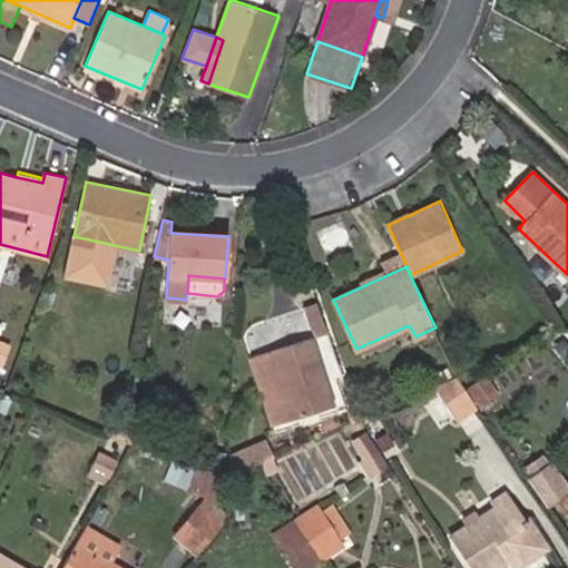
[(333,404),(313,338),(270,350),(291,418),(333,404)]
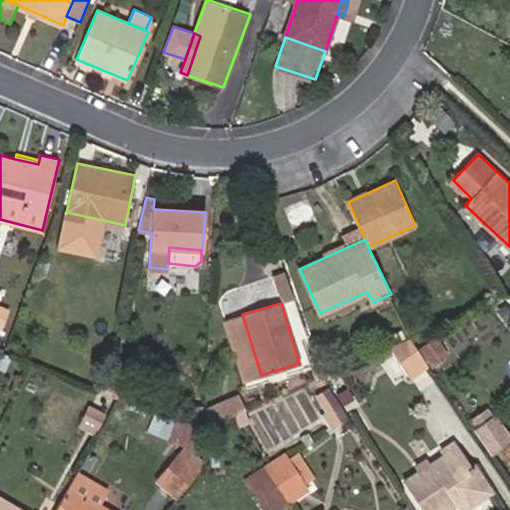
[(509,308),(506,303),(498,310),(507,321),(509,318),(509,308)]
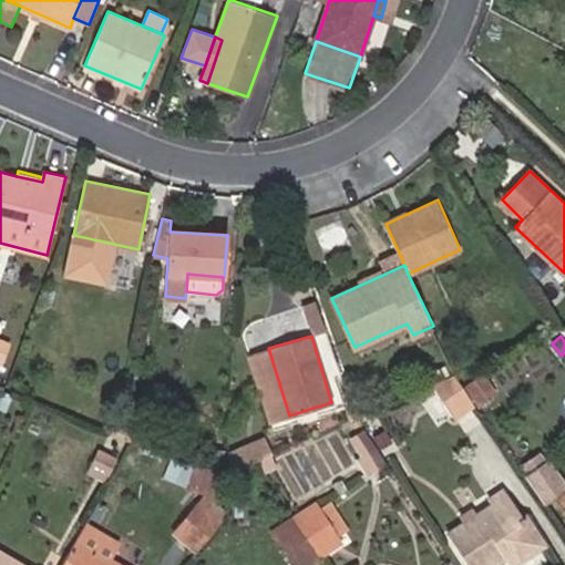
[(289,415),(268,348),(249,355),(270,422),(289,415)]
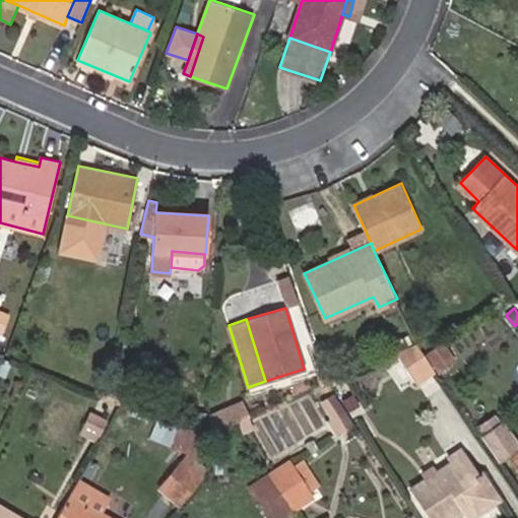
[(456,359),(444,341),(429,352),(440,370),(456,359)]
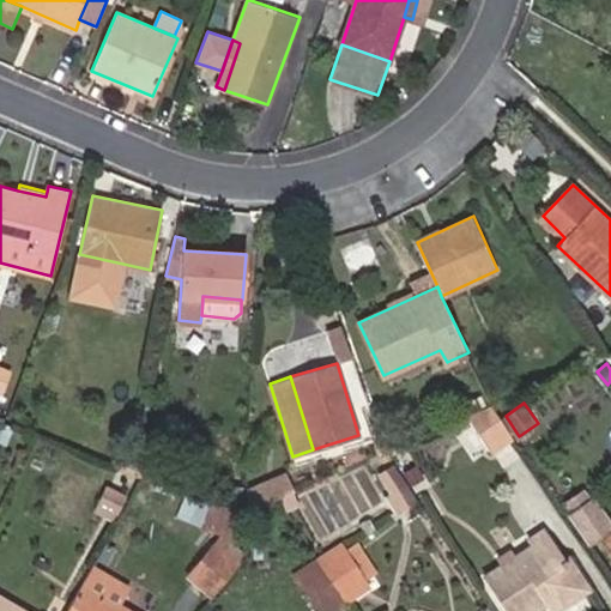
[(514,436),(492,404),(467,415),(491,452),(514,436)]
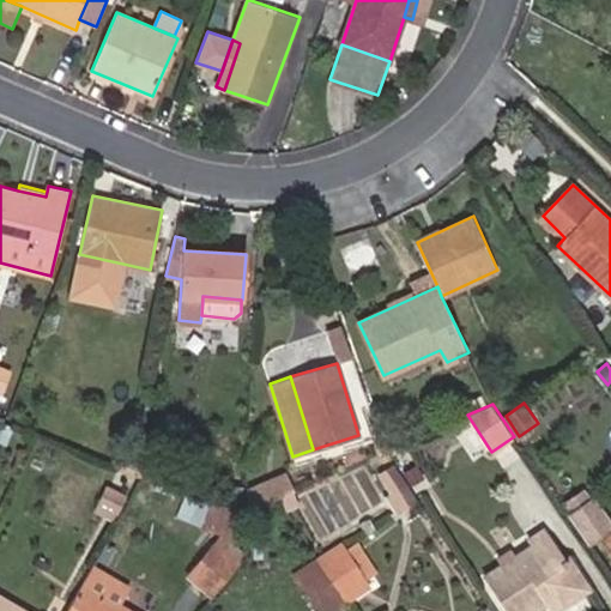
[(424,477),(417,465),(405,472),(412,484),(424,477)]
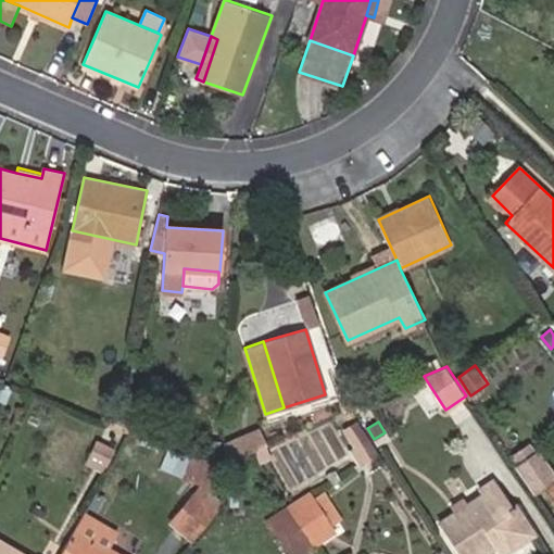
[(378,451),(360,423),(347,431),(365,460),(378,451)]
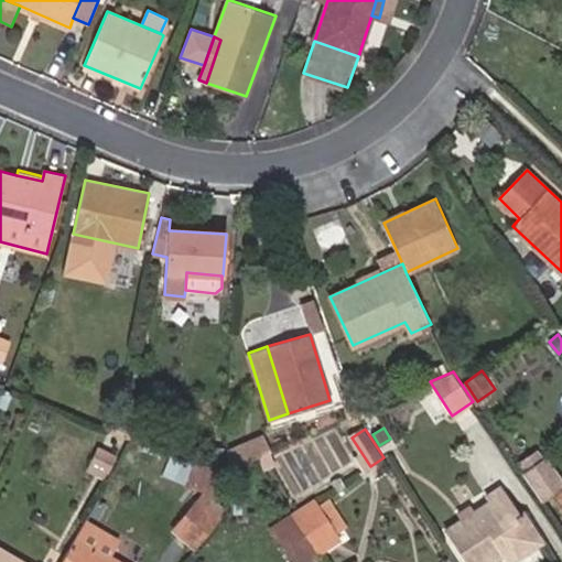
[(228,449),(236,464),(270,447),(262,432),(228,449)]
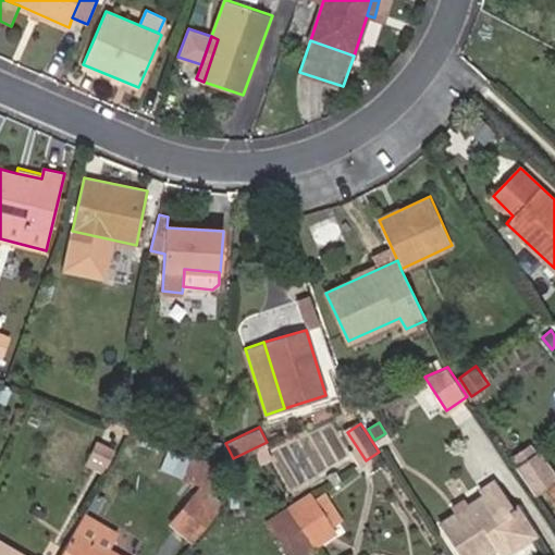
[(221,453),(221,441),(210,440),(209,452),(221,453)]
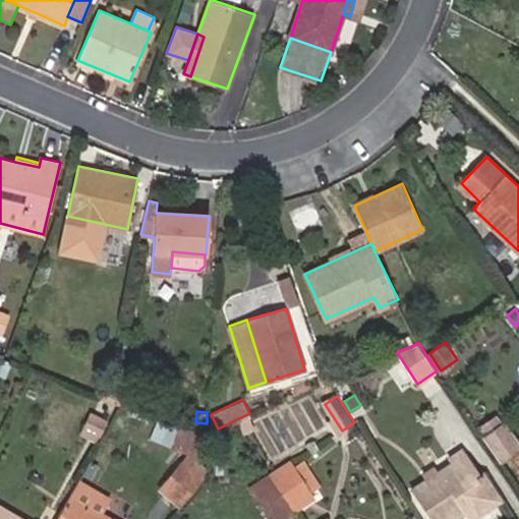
[(98,440),(107,421),(92,414),(81,431),(98,440)]
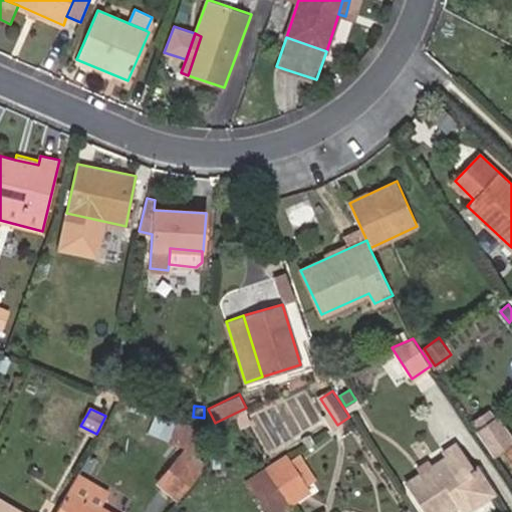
[(511,437),(498,418),(479,431),(494,454),(511,441),(511,437)]
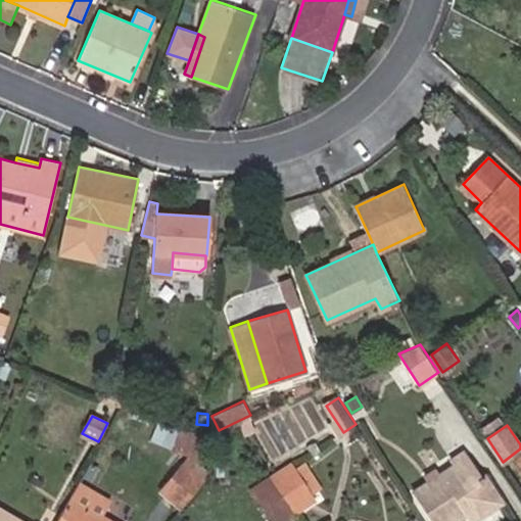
[(473,520),(502,501),(485,476),(483,477),(483,479),(465,452),(453,459),(456,465),(415,490),(434,520),(455,520),(468,513),(473,520)]
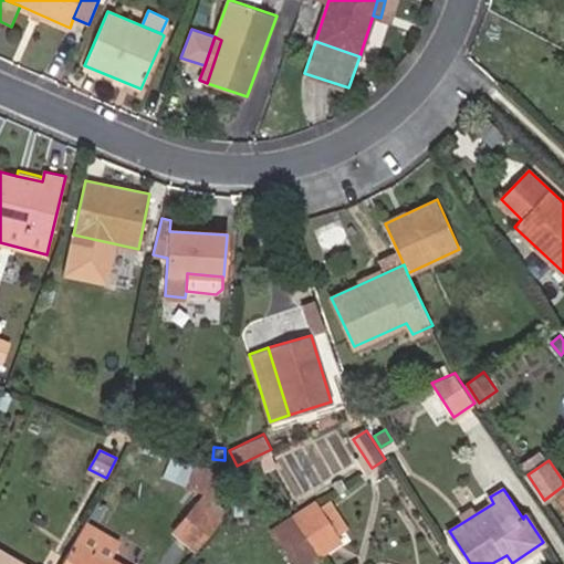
[(195,546),(225,511),(206,494),(176,531),(195,546)]
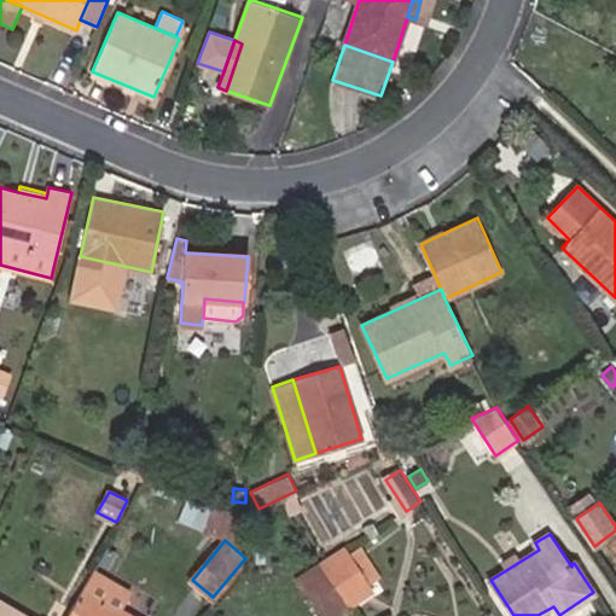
[(379,576),(361,547),(348,556),(367,583),(379,576)]
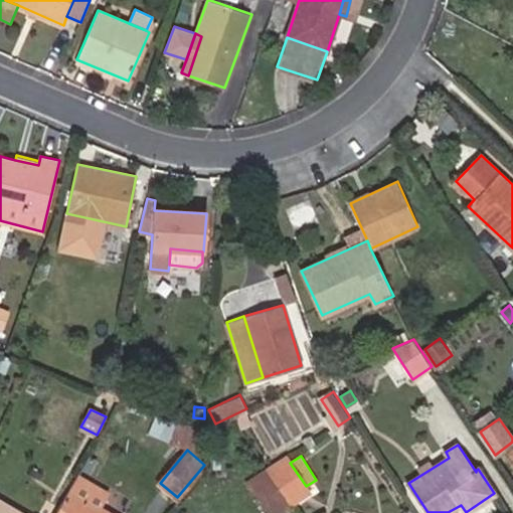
[(290,463),(287,457),(268,470),(290,504),(309,492),(306,486),(290,463)]
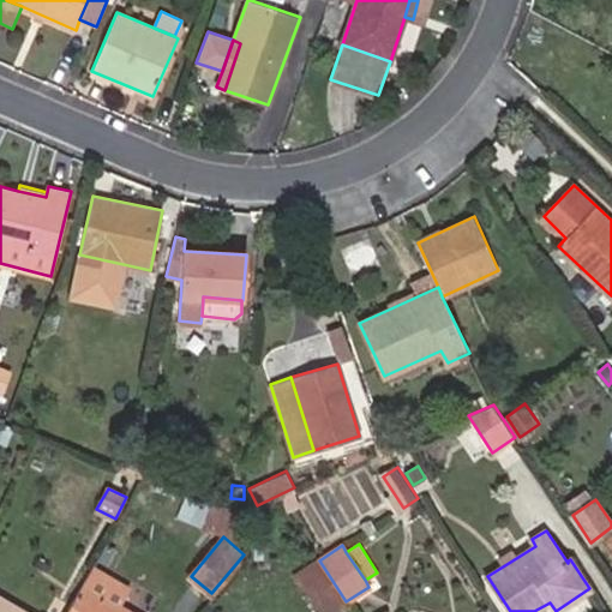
[(328,611),(346,601),(319,561),(297,575),(319,611),(328,611)]
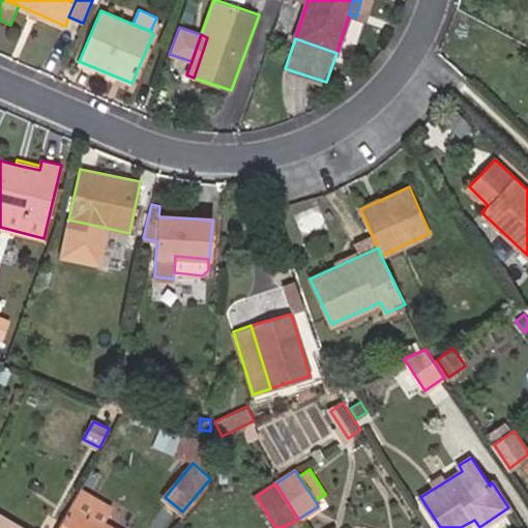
[(108,515),(76,497),(71,504),(104,522),(108,515)]
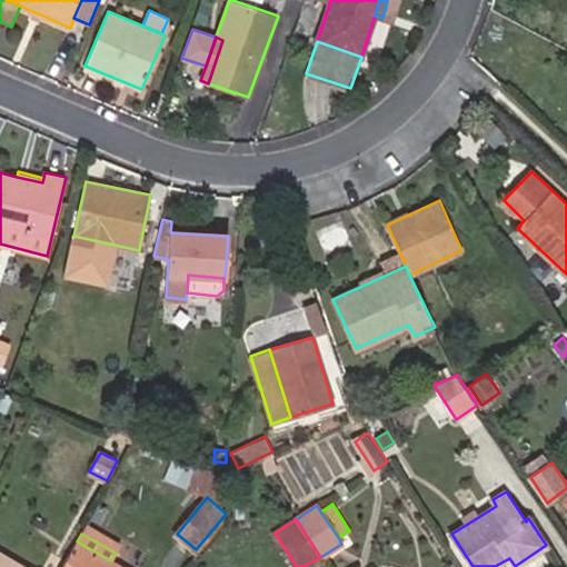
[(121,566),(111,560),(77,541),(61,566),(121,566)]
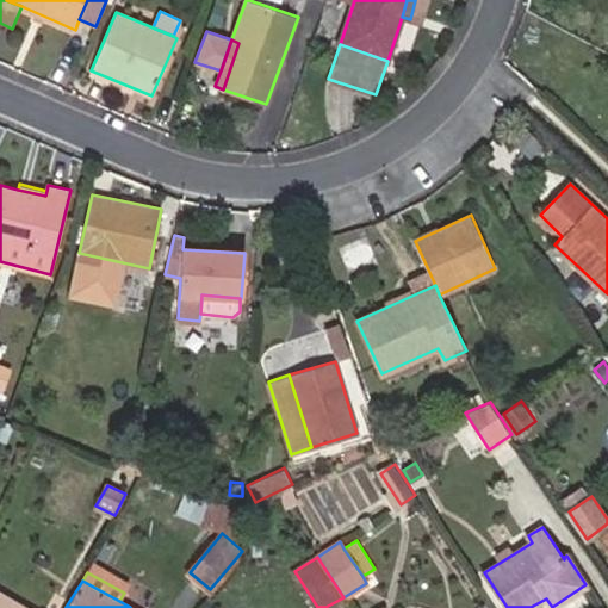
[(29,607),(0,590),(0,607),(29,607)]
